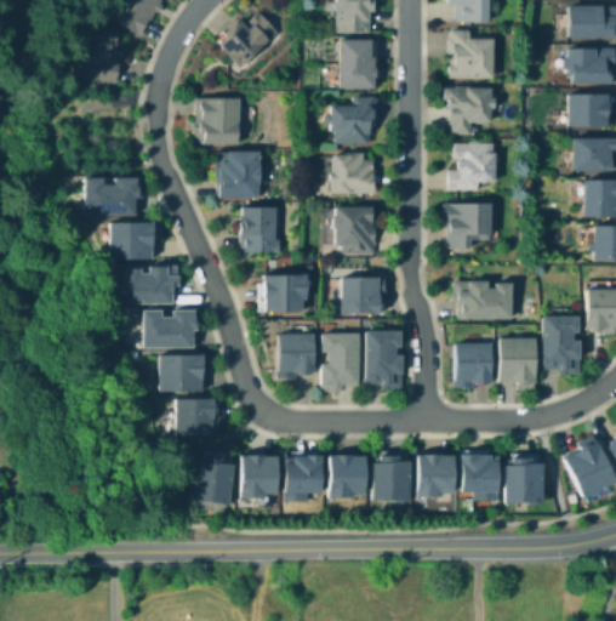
[(163,0),(146,32),(102,7),(106,0),(163,0)]
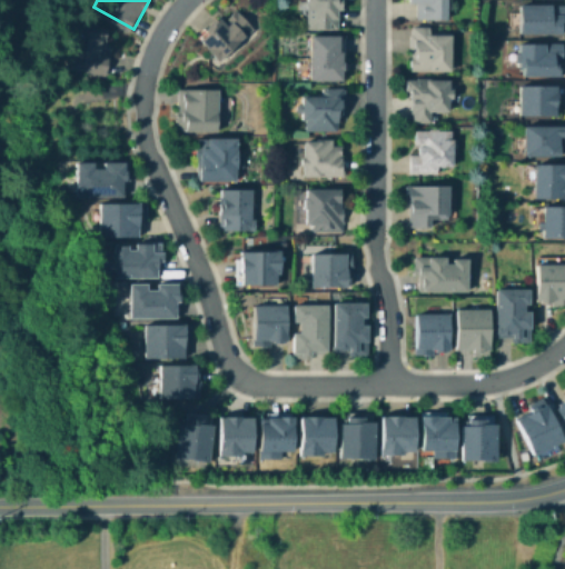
[(345,0),(345,30),(310,30),(310,0),(345,0)]
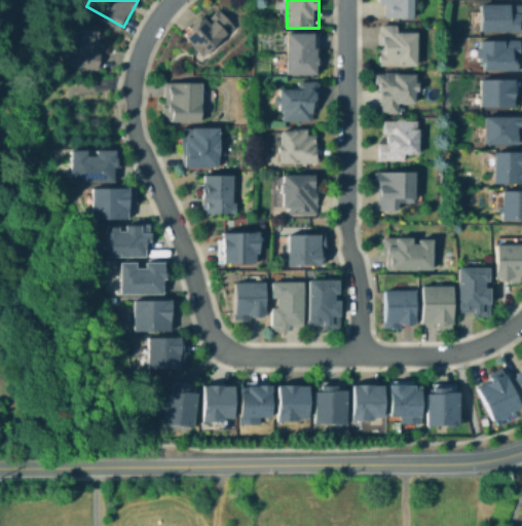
[(418,0),(418,19),(399,19),(399,6),(387,6),(387,0),(418,0)]
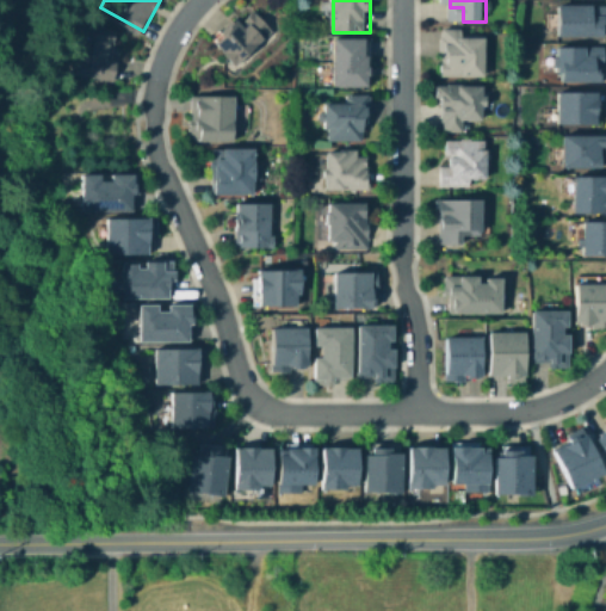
[(562,5),(605,5),(605,36),(562,36),(562,5)]
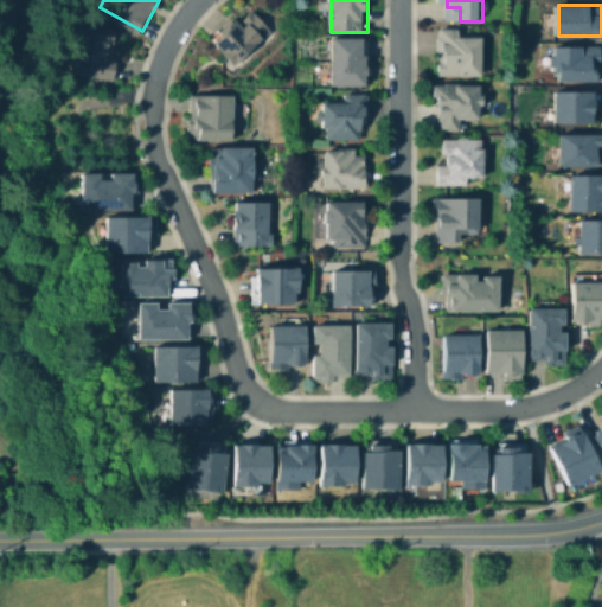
[(254,12),(271,32),(237,64),(215,40),(237,19),(241,24),(254,12)]
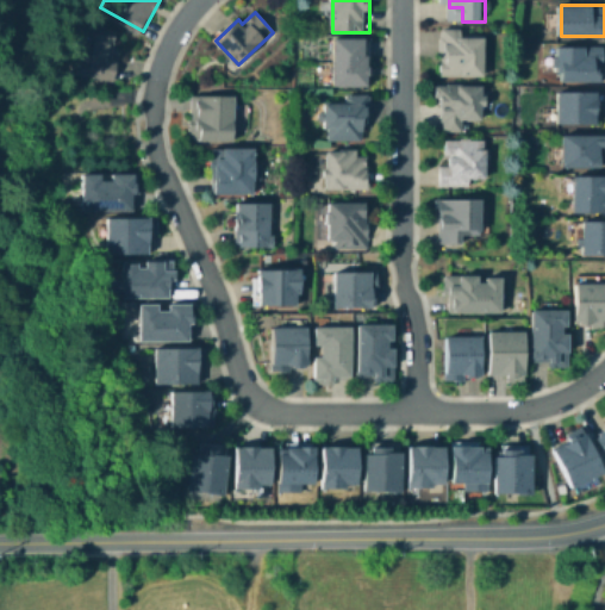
[(119,61),(116,79),(73,72),(80,29),(116,33),(112,60),(119,61)]
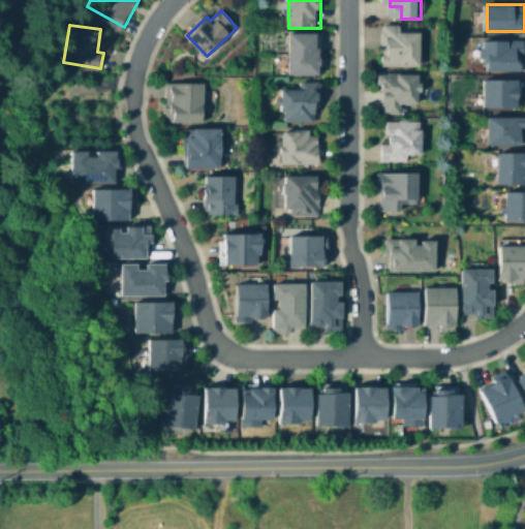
[(422,35),(422,67),(389,67),(389,27),(404,27),(404,35),(422,35)]
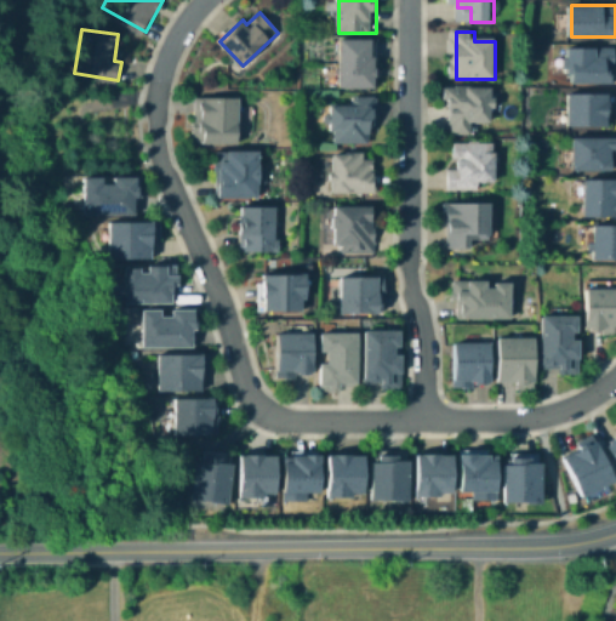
[(378,45),(378,89),(343,89),(343,44),(378,45)]
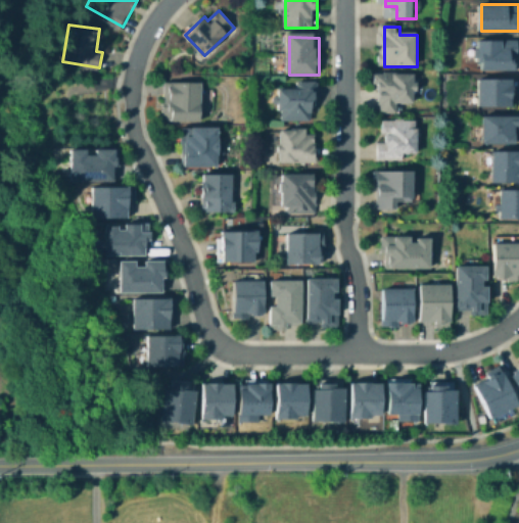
[(518,70),(484,70),(484,62),(480,62),(480,40),(518,40),(518,70)]
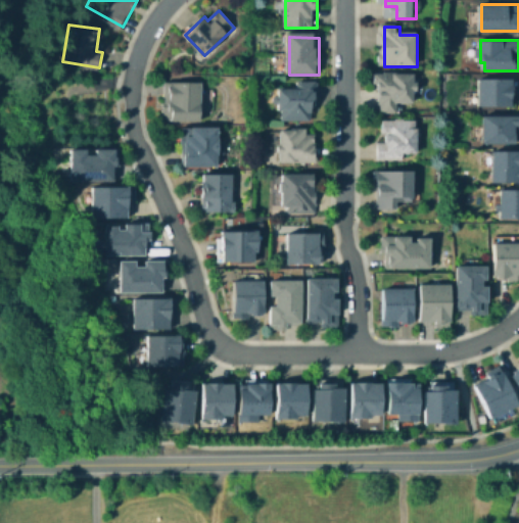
[(415,74),(415,100),(399,100),(399,111),(385,111),(385,100),(383,100),(383,74),(415,74)]
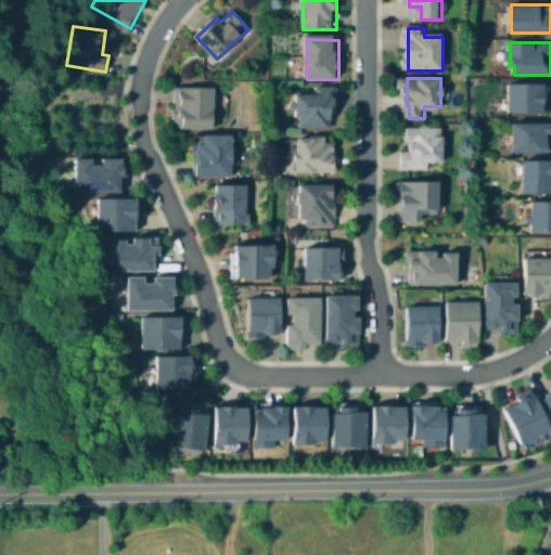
[(511,84),(547,85),(547,114),(511,114),(511,84)]
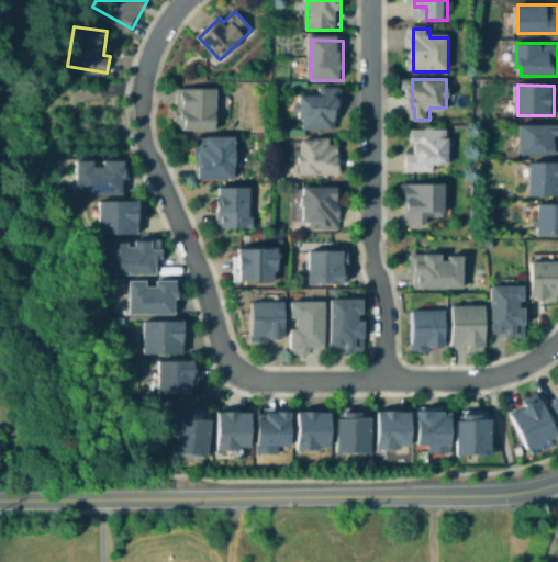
[(179,127),(179,88),(215,88),(215,127),(179,127)]
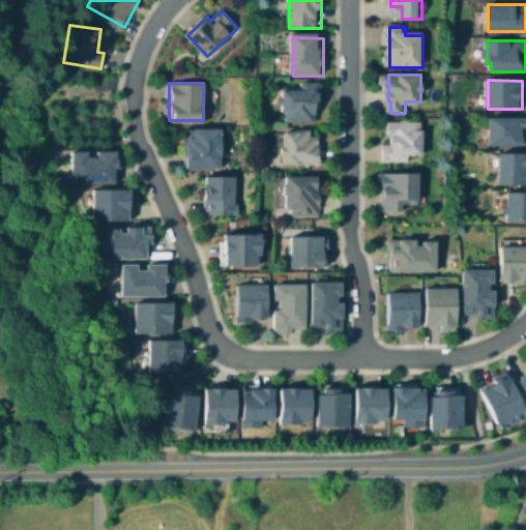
[(323,83),(323,105),(318,105),(318,109),(315,109),(315,122),(290,122),(290,109),(286,109),(286,90),(304,90),(304,83),(323,83)]
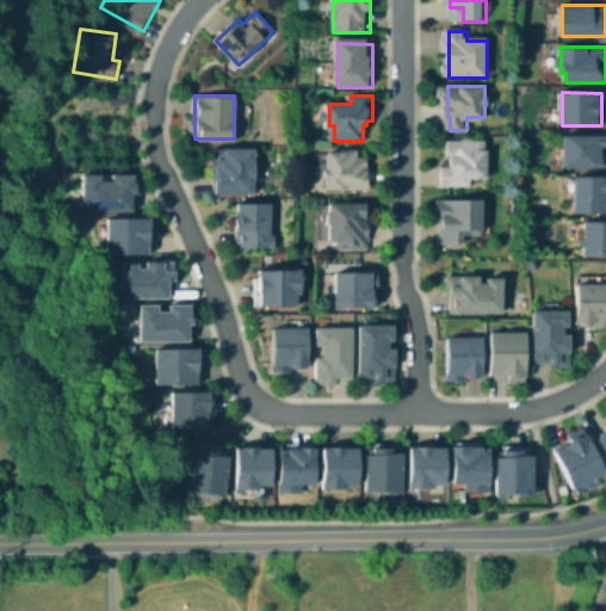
[(605,152),(605,168),(568,168),(568,136),(605,136),(605,152)]
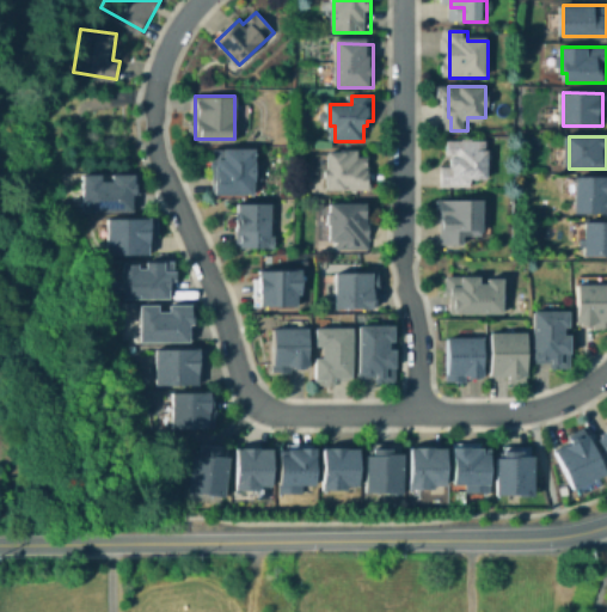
[(489,145),(489,179),(473,179),(473,185),(446,185),(446,169),(457,169),(457,154),(449,154),(449,142),(488,142),(488,145),(489,145)]
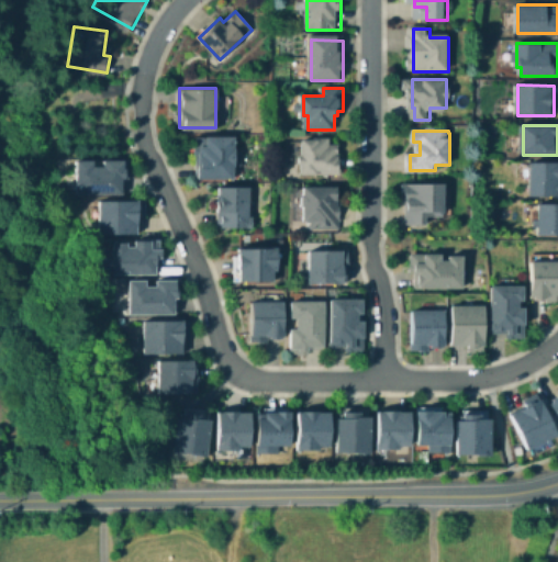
[(236,137),(236,178),(199,179),(198,137),(236,137)]
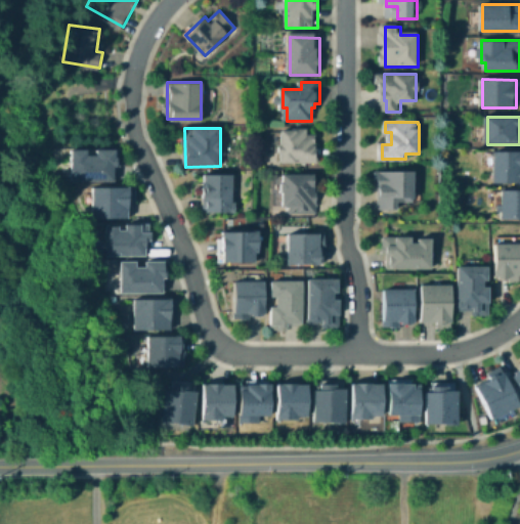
[(316,132),(316,160),(285,160),(285,132),(316,132)]
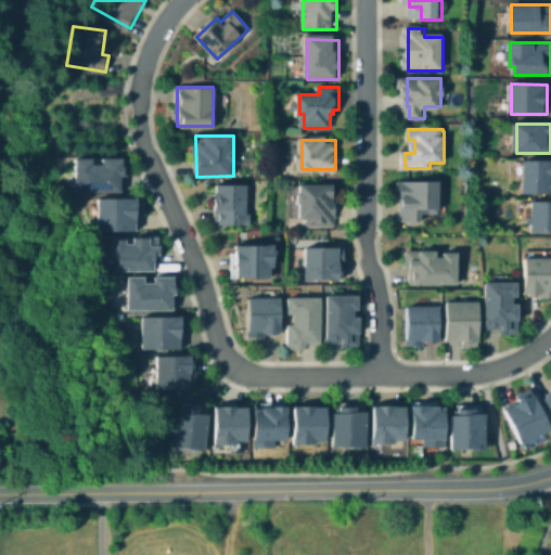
[(124,158),(124,189),(77,189),(77,158),(124,158)]
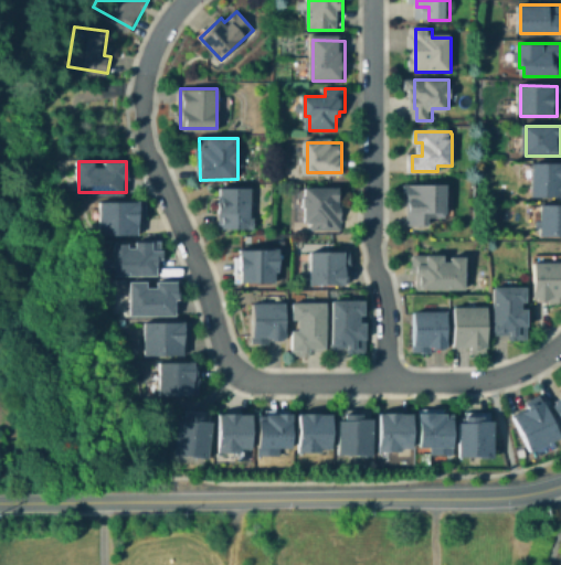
[(560,196),(536,195),(536,163),(560,163),(560,196)]
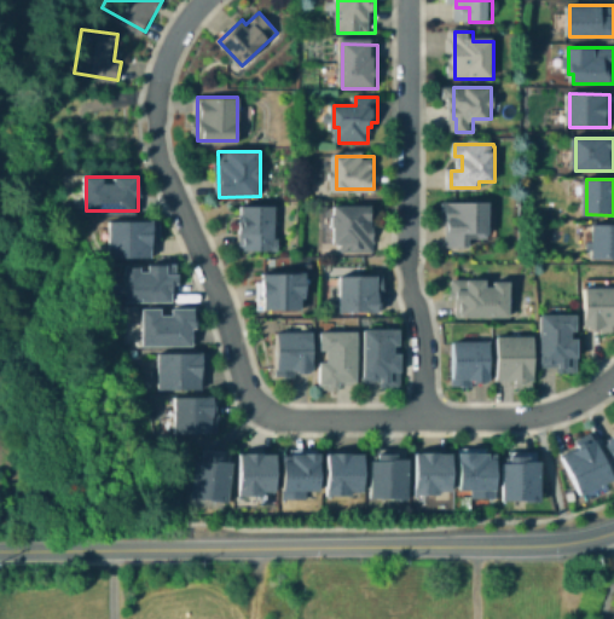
[(242,207),(281,207),(281,253),(242,253),(242,207)]
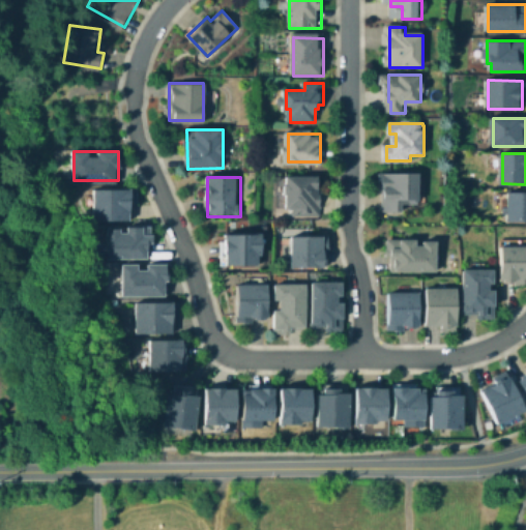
[(421,177),(421,200),(405,200),(405,212),(387,212),(387,177),(421,177)]
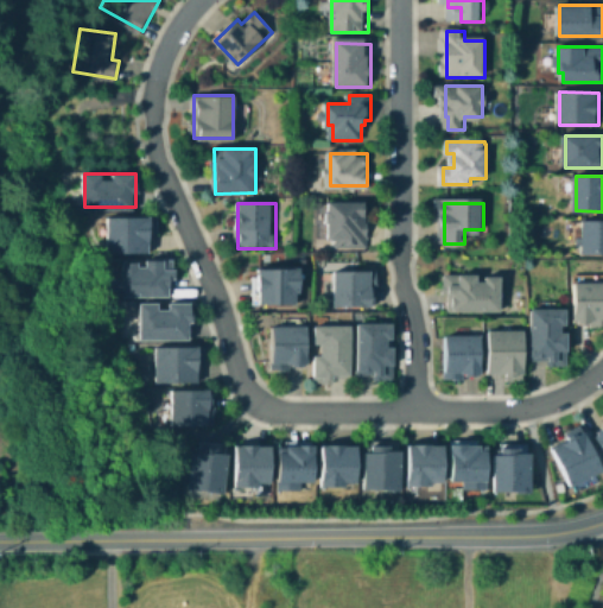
[(370,236),(370,245),(342,245),(342,236),(331,236),(331,206),(370,206),(370,236)]
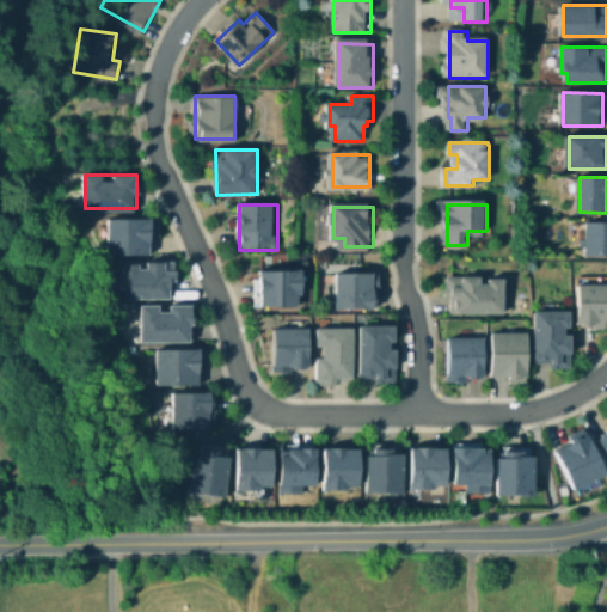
[(109,220),(159,219),(159,237),(154,237),(154,255),(109,256),(109,220)]
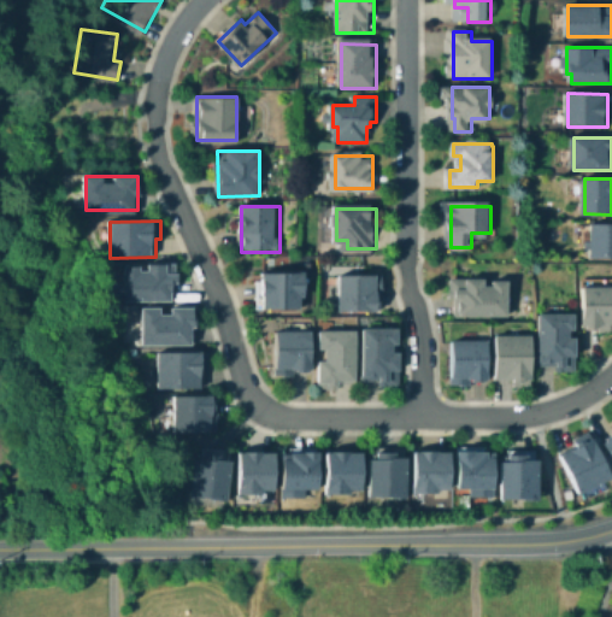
[(594,224),(611,224),(611,259),(593,259),(594,224)]
